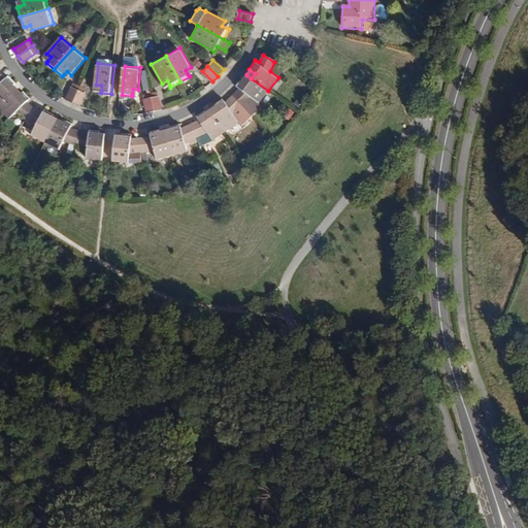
[(6,78),(1,72),(0,72),(0,106),(0,107),(15,93),(11,89),(15,85),(18,83),(9,74),(6,78)]
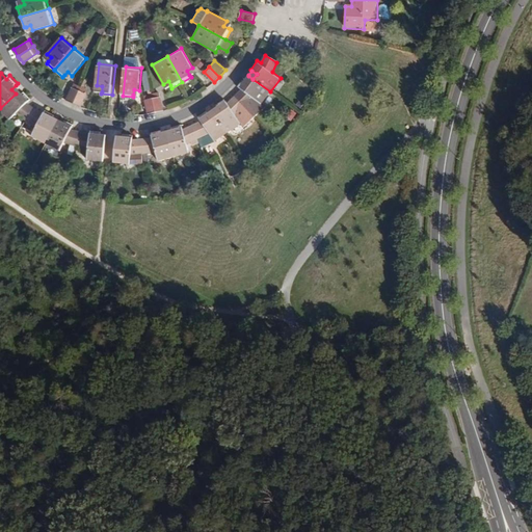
[(260,105),(270,91),(253,79),(249,83),(245,79),(243,78),(237,88),(240,90),(234,96),(243,106),(254,116),(264,106),(260,105)]
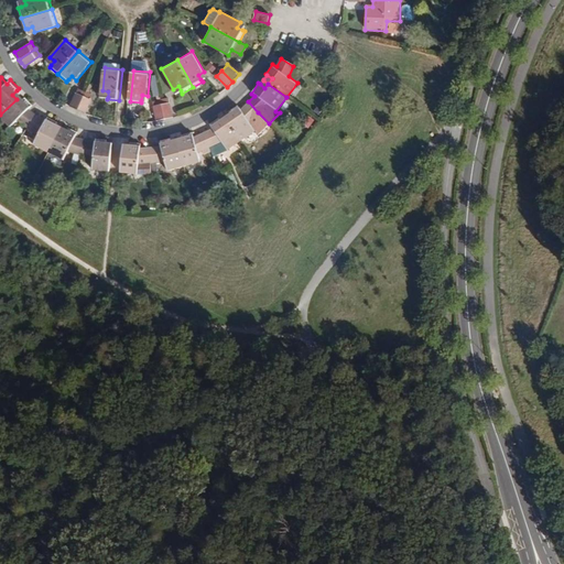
[(17,99),(21,95),(17,90),(12,95),(17,99)]
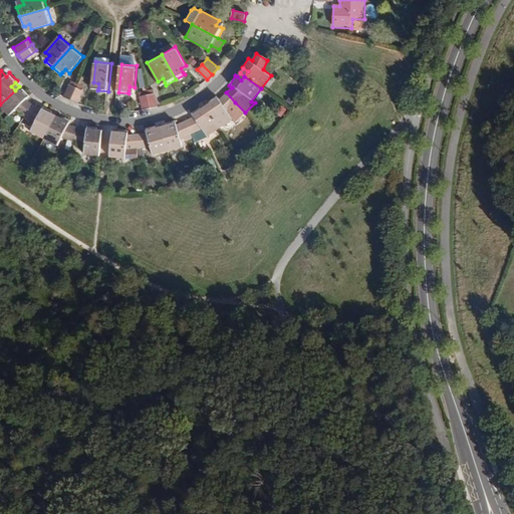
[(64,96),(70,99),(76,87),(69,84),(64,96)]
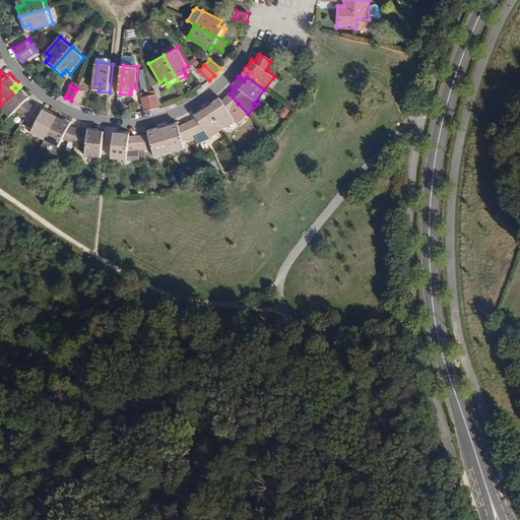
[(23,91),(19,87),(15,91),(19,95),(23,91)]
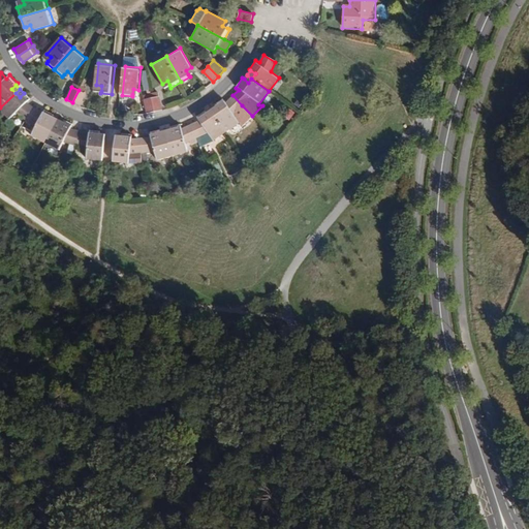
[(79,90),(72,102),(76,104),(80,105),(86,93),(79,90)]
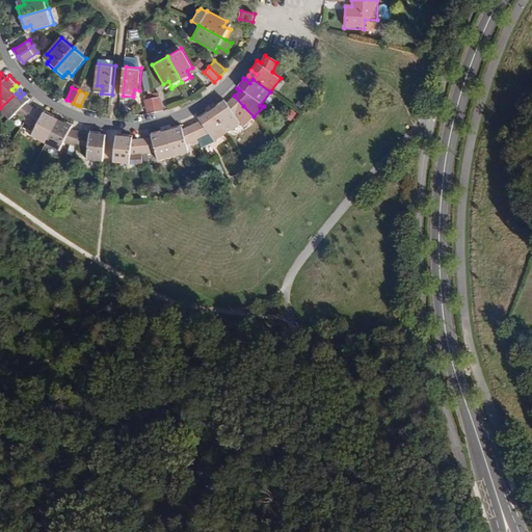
[(28,123),(37,110),(29,105),(33,101),(26,91),(24,94),(20,98),(16,94),(0,108),(11,121),(18,115),(28,123)]
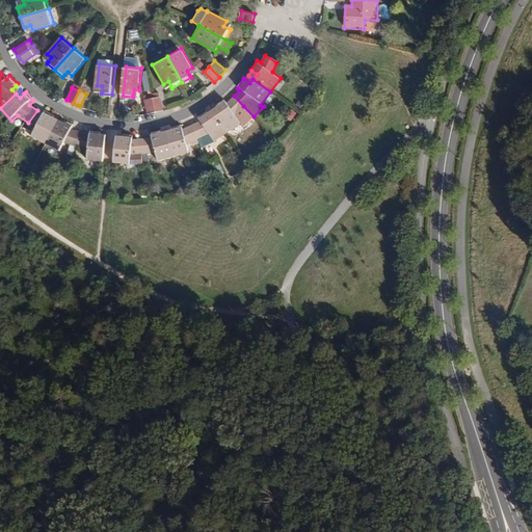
[(153,98),(156,111),(164,109),(160,92),(153,95),(153,98)]
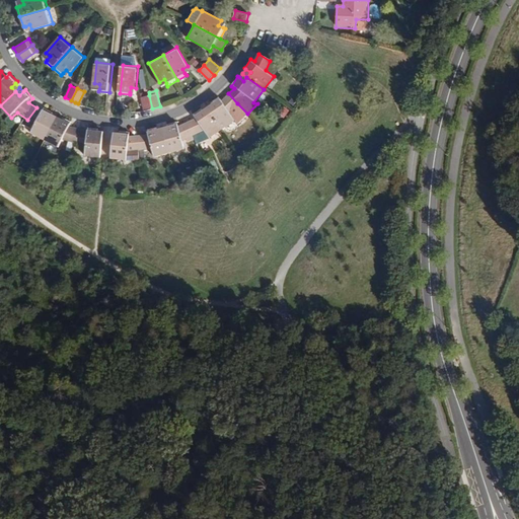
[(247,114),(237,103),(228,93),(223,98),(220,94),(211,101),(212,102),(215,107),(210,112),(222,128),(235,119),(237,124),(247,114)]
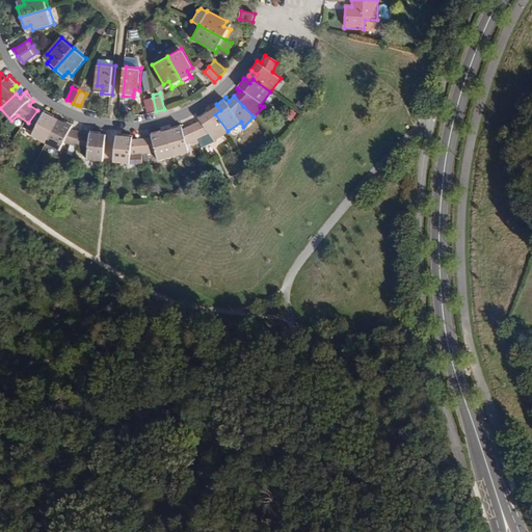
[(156,111),(153,98),(145,99),(148,113),(156,111)]
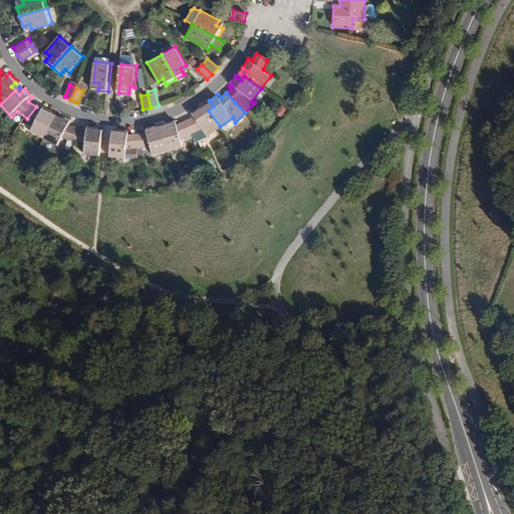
[(205,105),(208,110),(213,106),(210,101),(205,105)]
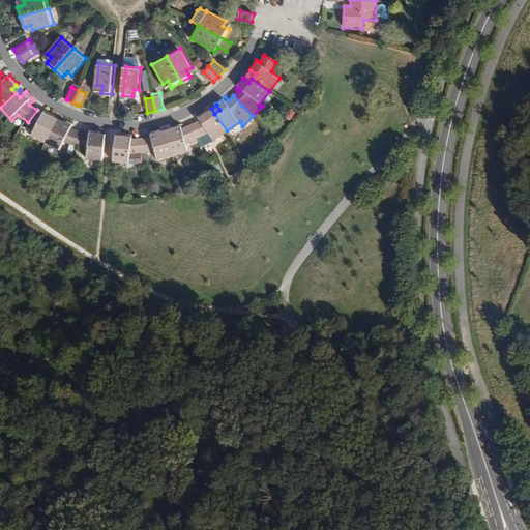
[(48,144),(57,125),(52,122),(54,117),(55,115),(45,110),(42,114),(37,110),(28,122),(36,127),(32,137),(48,144)]
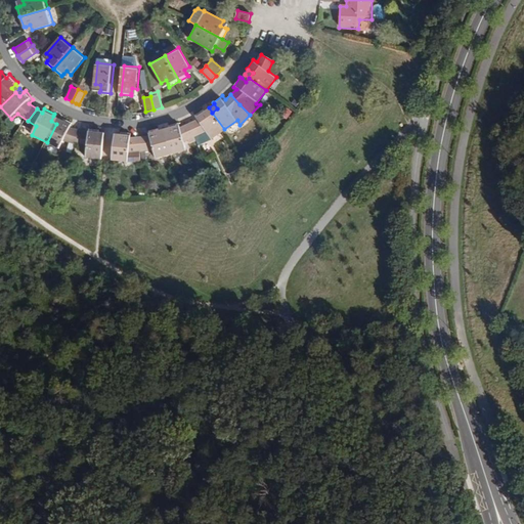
[(211,138),(224,129),(212,113),(209,115),(205,110),(204,108),(194,115),(197,118),(188,122),(194,135),(205,130),(211,138)]
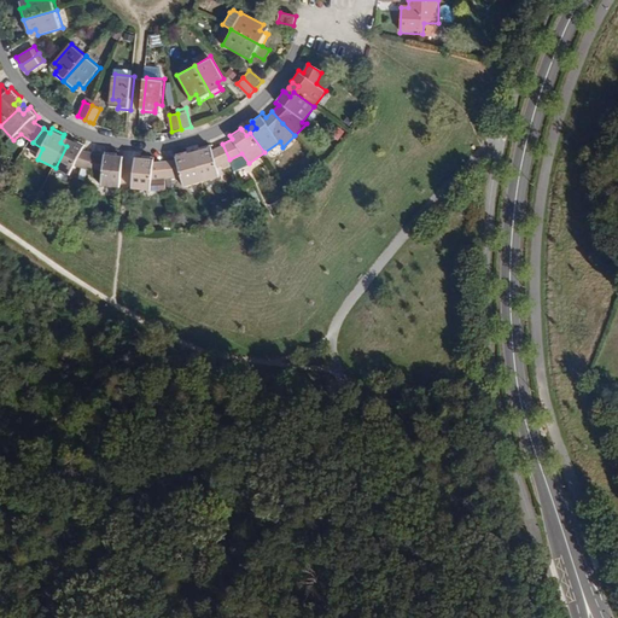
[(66,146),(56,168),(73,176),(77,167),(89,170),(94,155),(86,152),(88,146),(76,140),(75,143),(73,149),(66,146)]
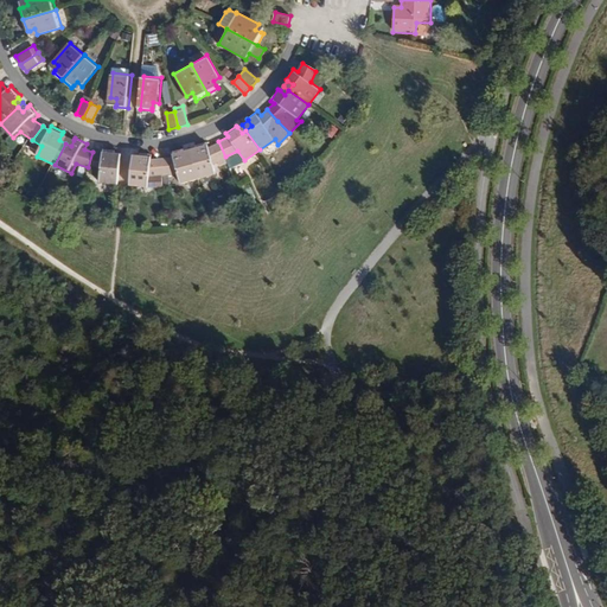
[(198,152),(192,154),(199,178),(218,173),(215,161),(225,157),(218,141),(211,146),(209,140),(196,144),(196,146),(198,152)]
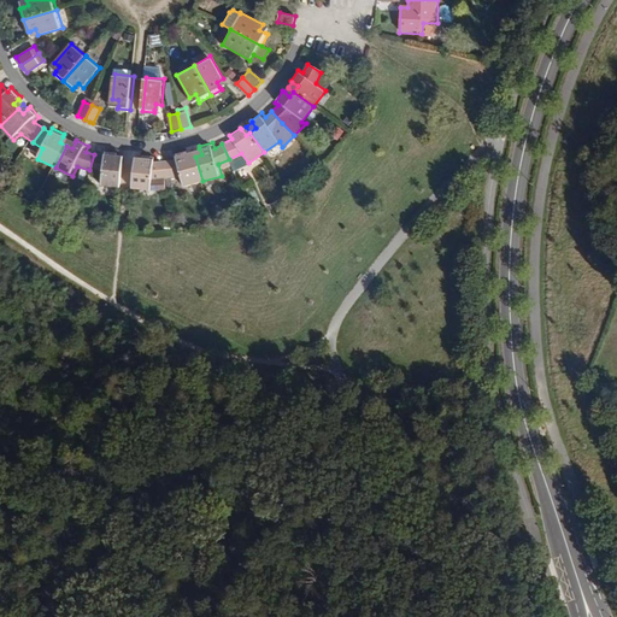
[(203,181),(195,157),(189,159),(187,152),(187,150),(174,153),(176,159),(165,160),(166,176),(181,175),(183,186),(203,181)]
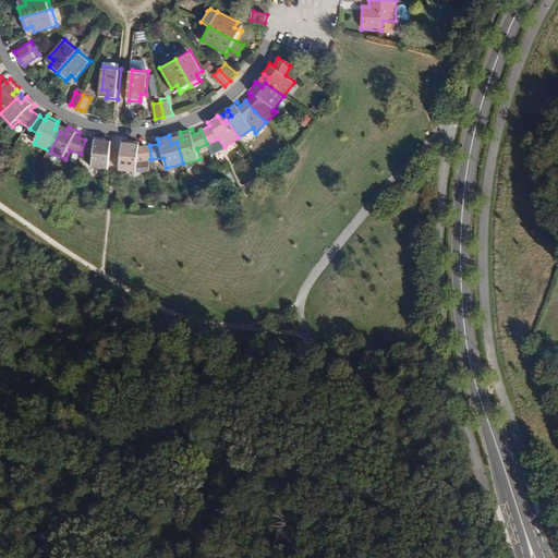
[(85,140),(81,154),(93,157),(92,168),(110,169),(112,147),(107,146),(107,140),(108,137),(96,136),(95,142),(85,140)]
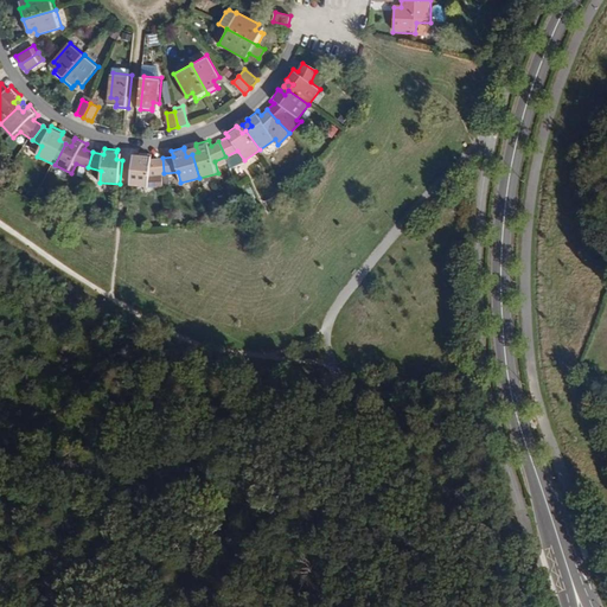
[(164,173),(163,158),(153,159),(154,153),(141,152),(141,154),(140,161),(134,160),(132,185),(152,186),(152,174),(164,173)]
